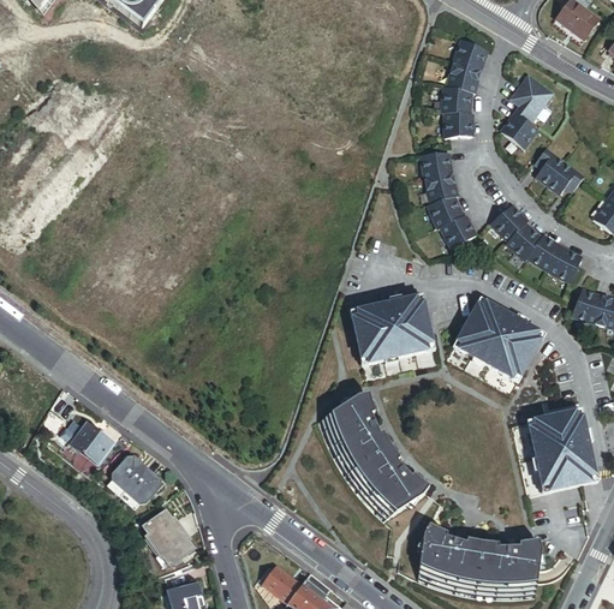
[(37,0),(42,6),(47,0),(109,0),(142,24),(159,0),(37,0)]
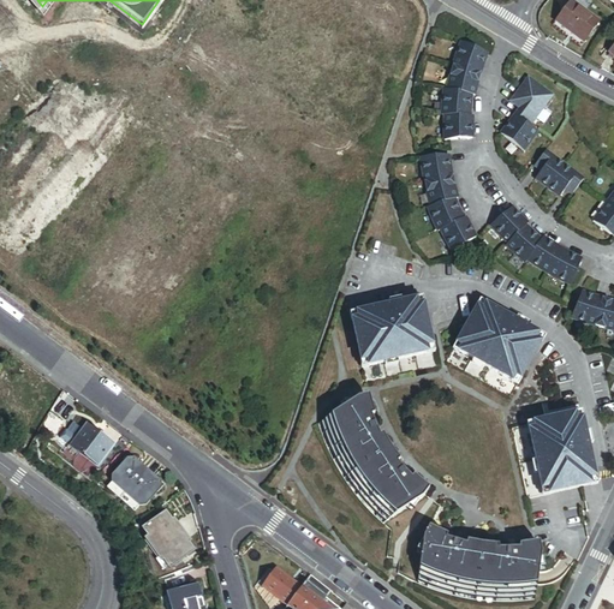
[(583,39),(600,17),(577,0),(567,0),(554,16),(570,28),(583,39)]
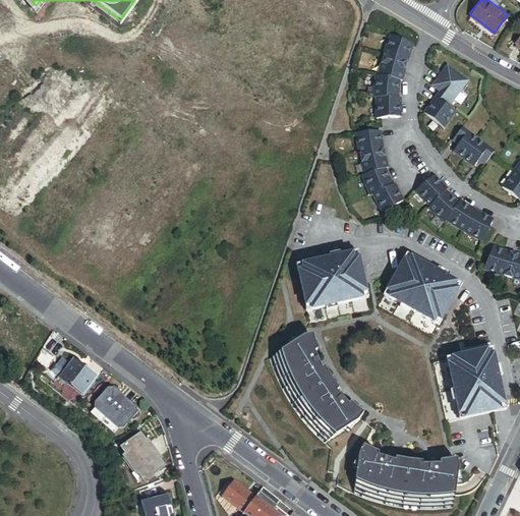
[(409,50),(412,41),(390,32),(385,45),(383,52),(406,59),(409,50)]
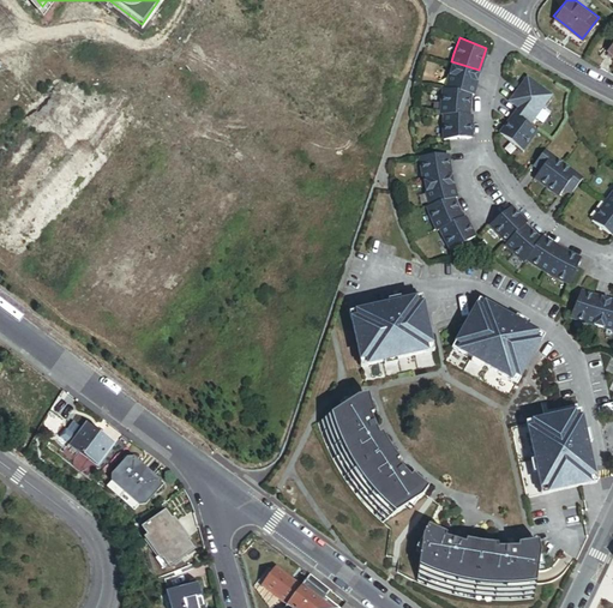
[(476,79),(479,70),(451,61),(450,65),(448,73),(445,86),(470,90),(473,91),(476,79)]
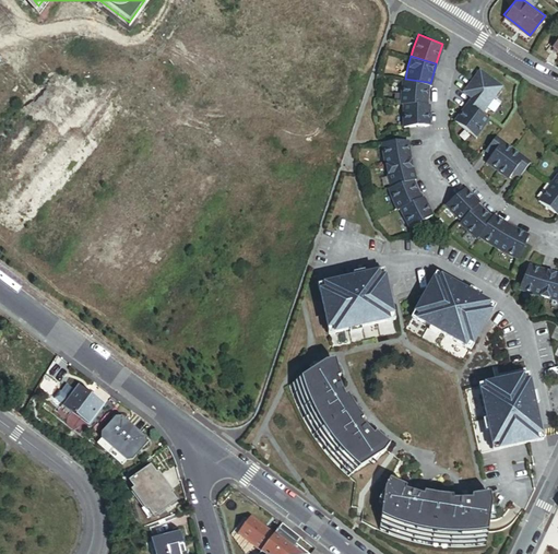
[(482,110),(501,83),(479,67),(470,81),(464,89),(472,94),(467,101),(482,110)]
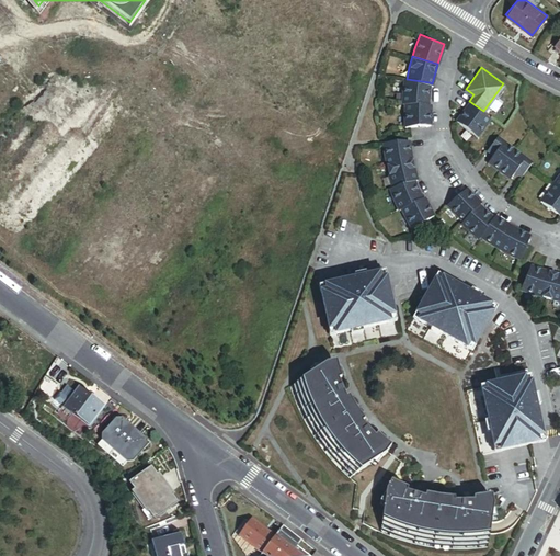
[(429,91),(430,82),(407,79),(404,78),(403,83),(402,95),(402,101),(404,101),(427,102),(429,91)]
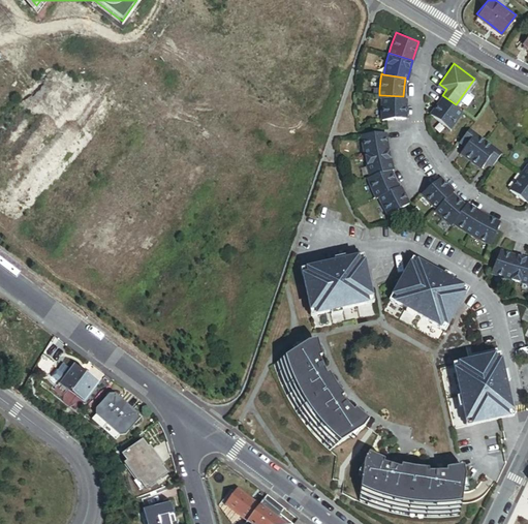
[(406,108),(406,96),(403,96),(381,95),(381,98),(381,106),(381,117),(406,116),(406,108)]
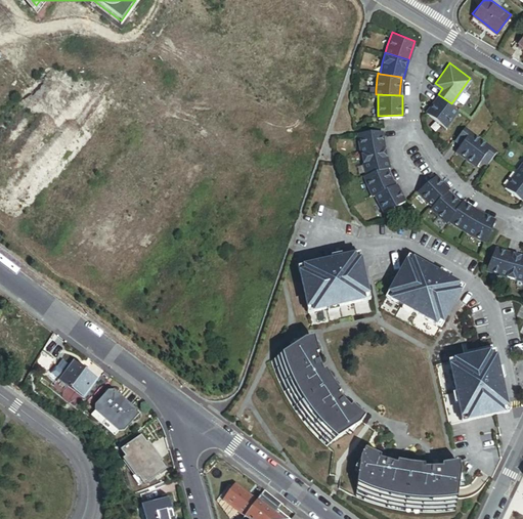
[(445,125),(458,109),(451,103),(438,94),(433,101),(426,111),(445,125)]
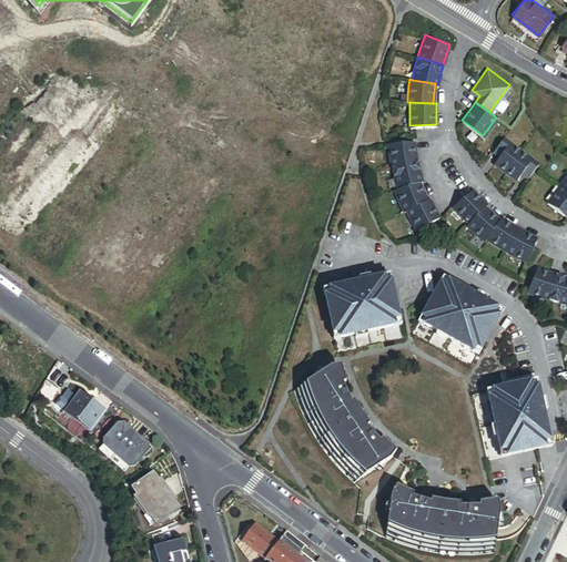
[(506,169),(522,147),(504,135),(494,149),(499,153),(495,161),(499,164),(506,169)]
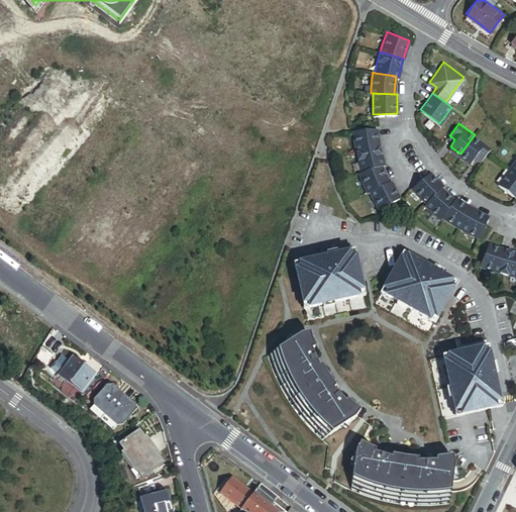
[(378,134),(377,126),(353,128),(353,134),(354,141),(355,149),(380,144),(378,134)]
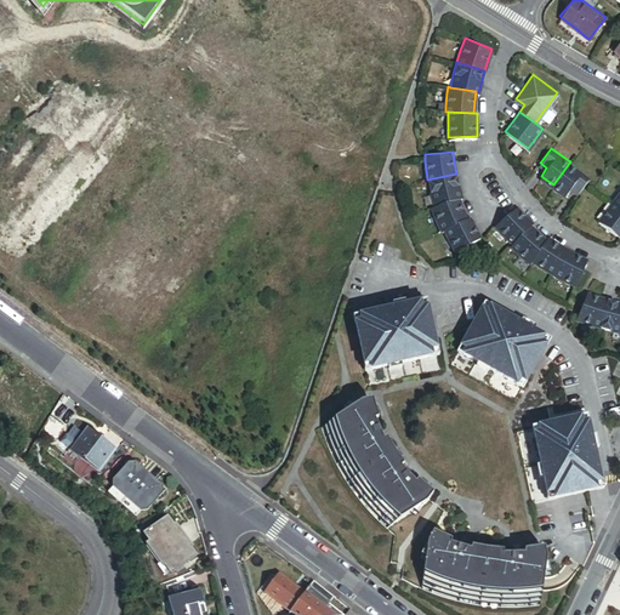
[(578,192),(589,176),(570,161),(553,184),(562,192),(566,194),(570,186),(578,192)]
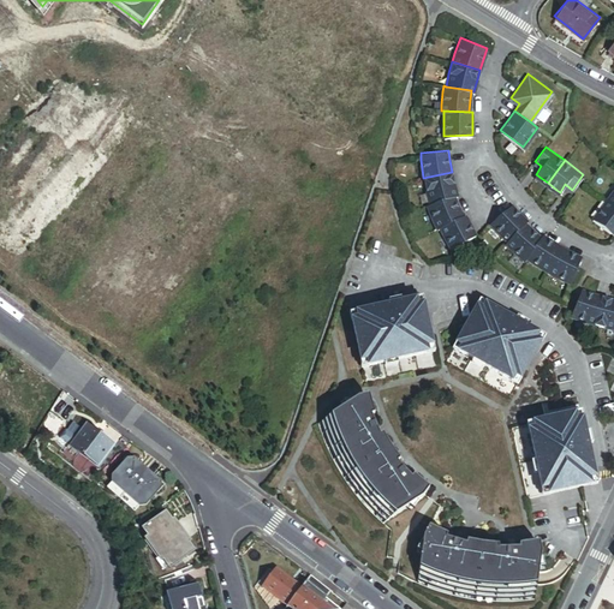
[(454,184),(452,172),(423,178),(424,181),(427,193),(430,202),(454,195),(458,193),(454,184)]
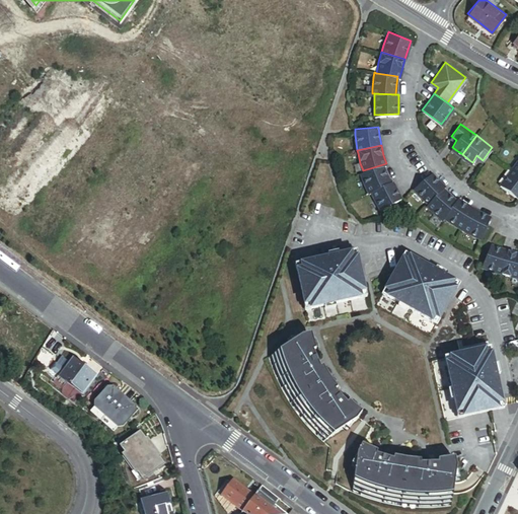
[(387,172),(383,164),(363,170),(361,171),(362,175),(368,190),(369,192),(371,191),(390,180),(387,172)]
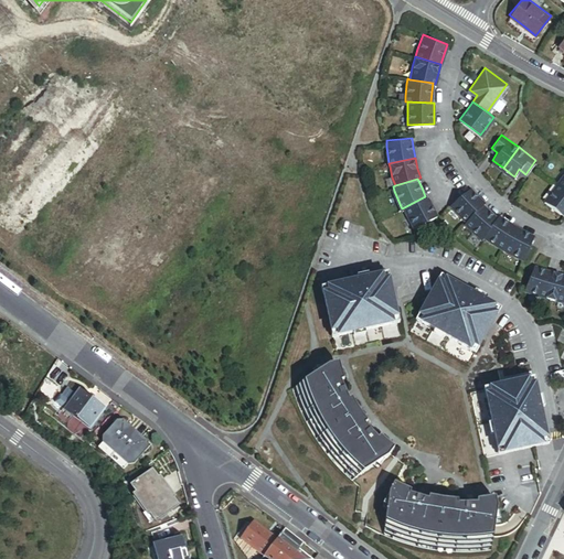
[(563,185),(557,182),(544,199),(563,213),(563,185)]
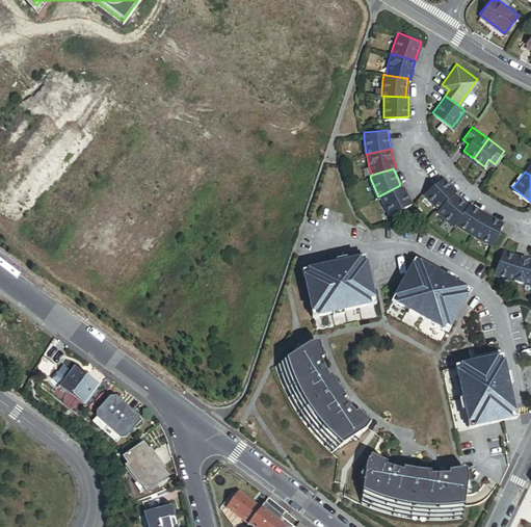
[(440,208),(455,191),(456,190),(450,183),(443,176),(424,191),(426,193),(431,200),(440,208)]
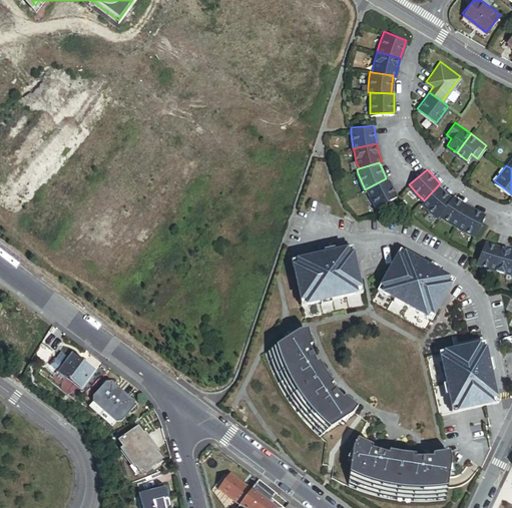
[(394,186),(388,177),(386,178),(367,188),(368,190),(375,201),(377,203),(378,206),(397,194),(398,193),(394,186)]
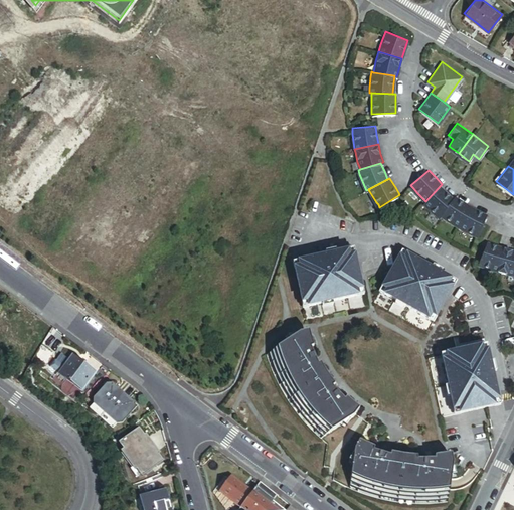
[(441,214),(454,196),(448,191),(441,185),(425,201),(423,203),(427,206),(430,208),(440,216),(441,214)]
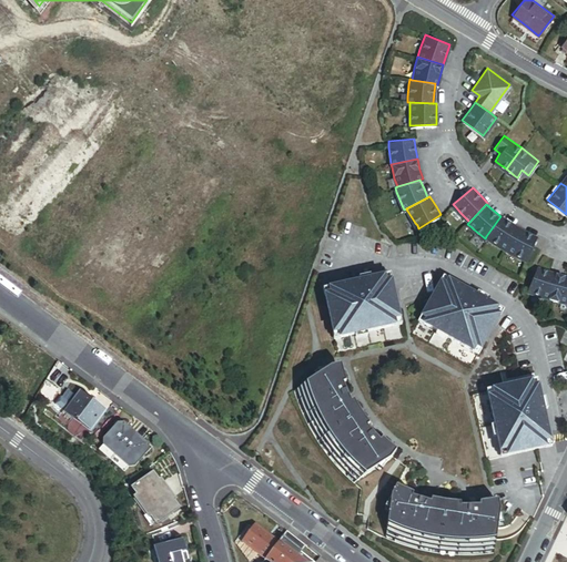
[(506,248),(519,226),(509,220),(502,215),(500,216),(486,236),(496,243),(506,248)]
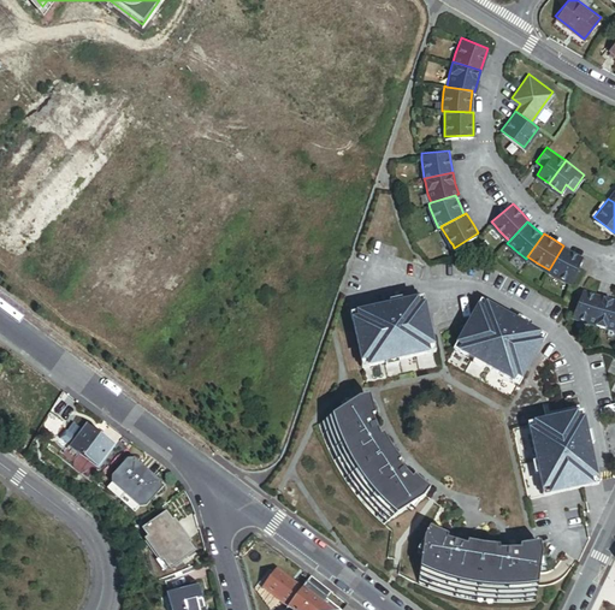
[(572,280),(583,255),(574,252),(563,246),(549,270),(551,272),(563,277),(572,280)]
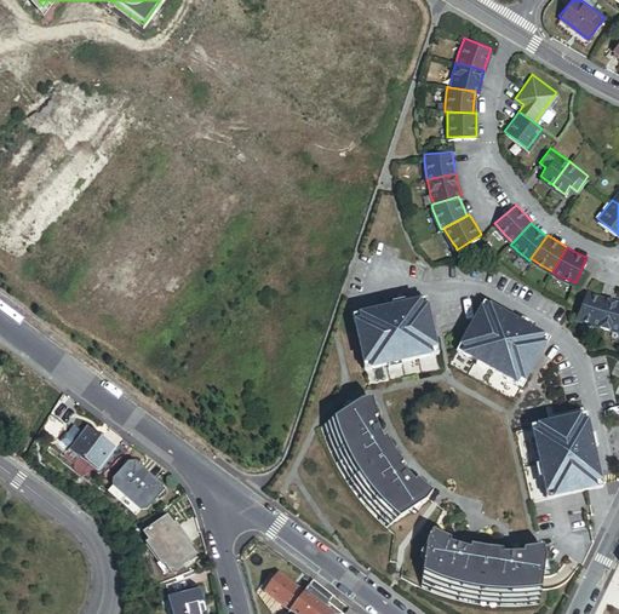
[(600,325),(608,297),(597,293),(586,290),(577,317),(588,321),(600,325)]
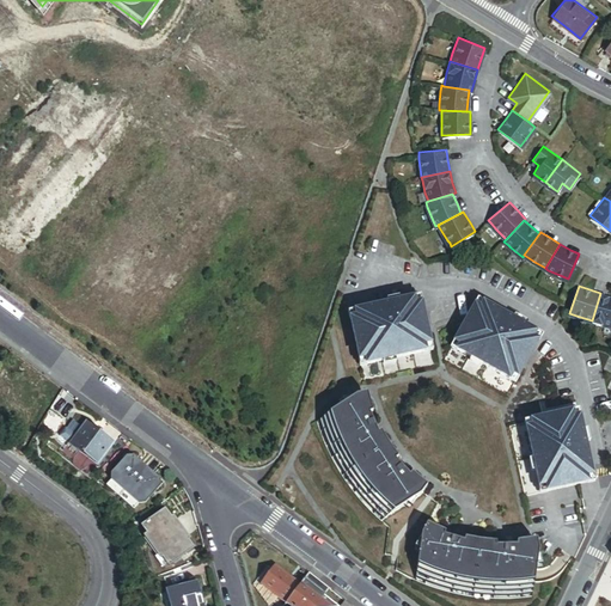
[(432,346),(427,328),(423,328),(420,312),(423,312),(420,293),(349,308),(360,361),(432,346)]
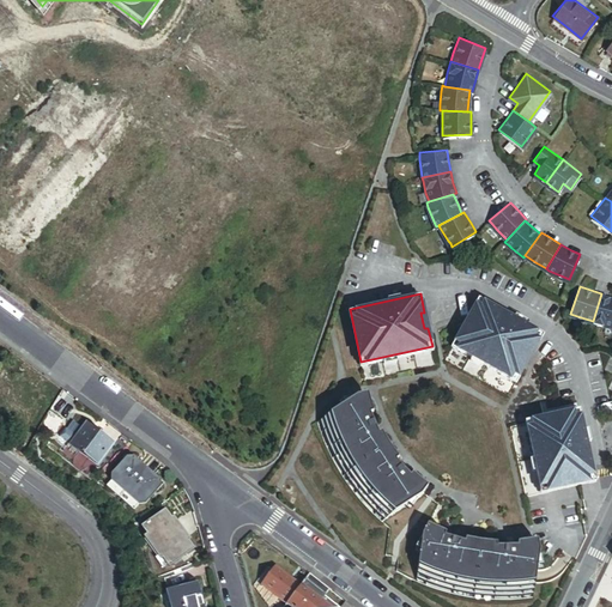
[(611,296),(601,293),(593,321),(605,323),(611,325),(611,296)]
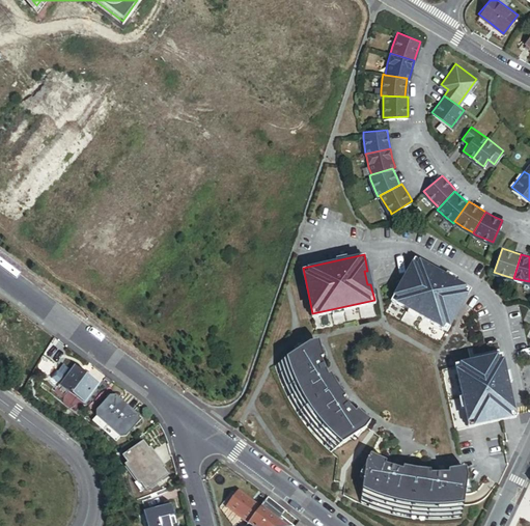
[(470,286),(415,256),(392,297),(447,328),(454,313),(452,311),(458,300),(462,301),(470,286)]
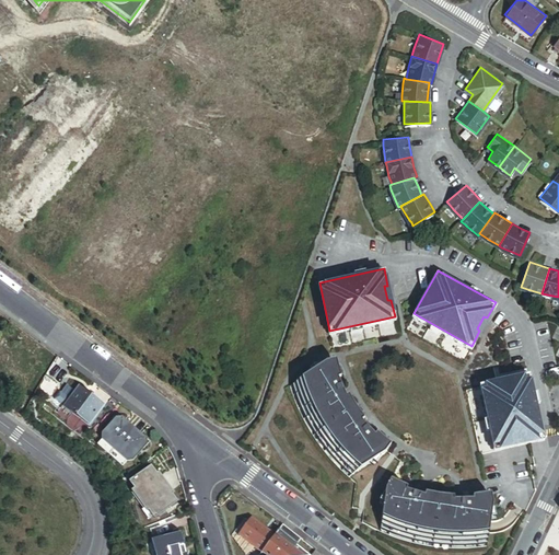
[(482,326),(487,318),(484,316),(477,328),(479,331),(482,326)]
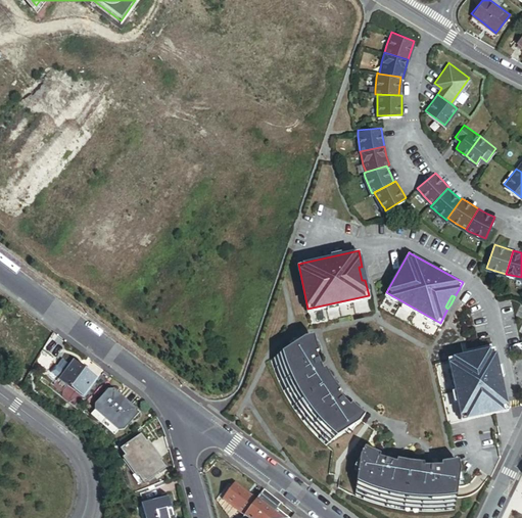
[(320,370),(313,351),(307,335),(304,336),(276,354),(277,358),(278,361),(280,364),(281,367),(282,370),(283,373),(285,376),(286,380),(287,382),(289,385),(291,388),(292,391),(294,394),(296,397),(297,401),(327,381),(320,370)]
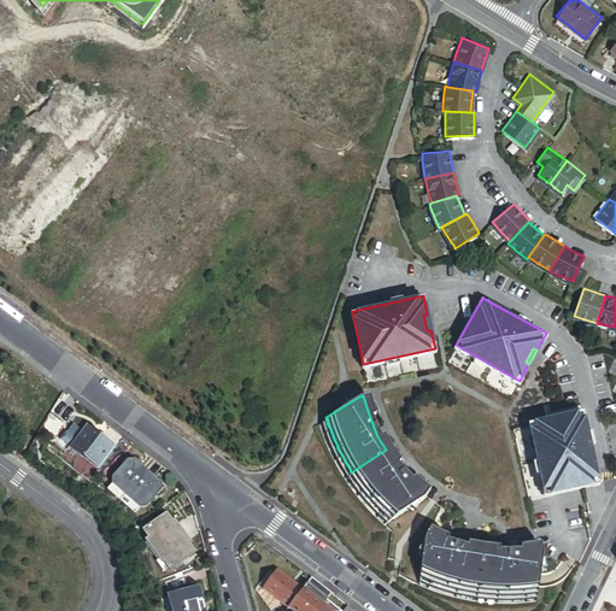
[(599,481),(584,410),(564,413),(565,417),(550,421),(549,417),(531,422),(546,493),(599,481)]
